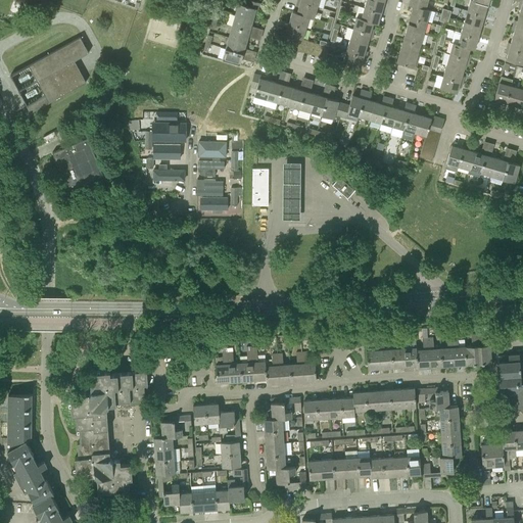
[(235,14),(253,19),(254,14),(257,14),(260,3),(252,0),(246,0),(245,5),(238,3),(235,14)]
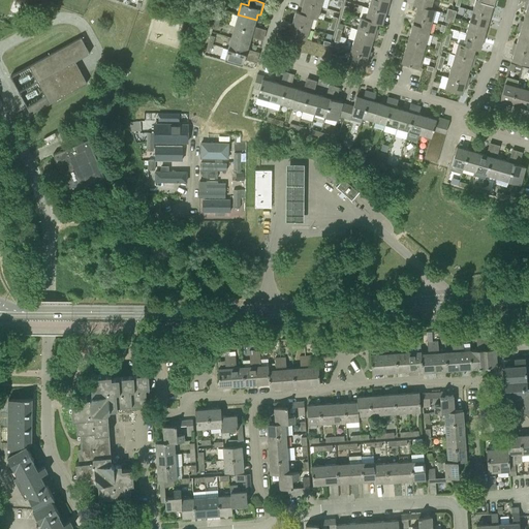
[(369,0),(368,7),(385,12),(389,1),(384,0),(369,0)]
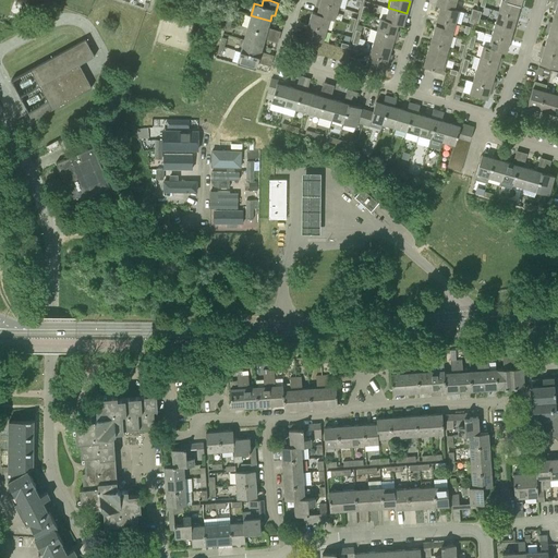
[(437,0),(436,3),(455,9),(457,0),(437,0)]
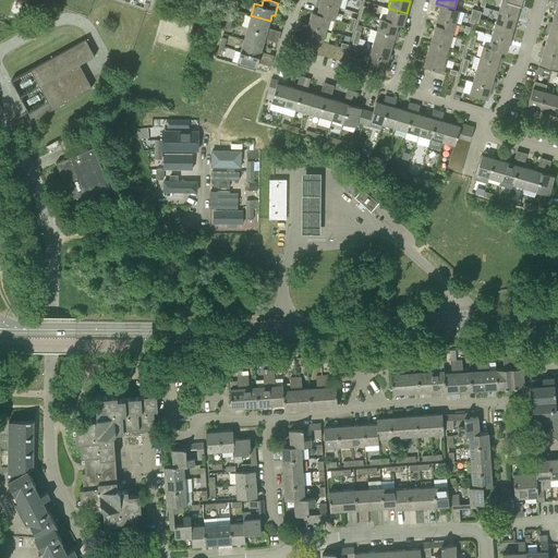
[(500,0),(498,11),(517,16),(520,4),(506,0),(500,0)]
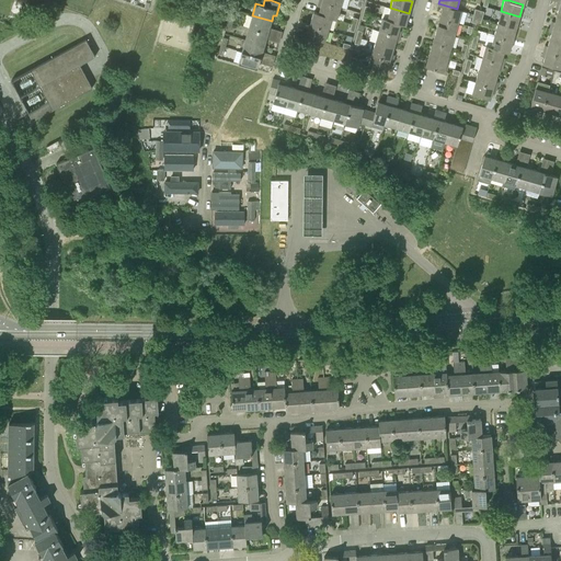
[(313,13),(332,19),(338,20),(341,8),(319,1),(318,7),(321,8),(319,13),(313,12),(313,13)]
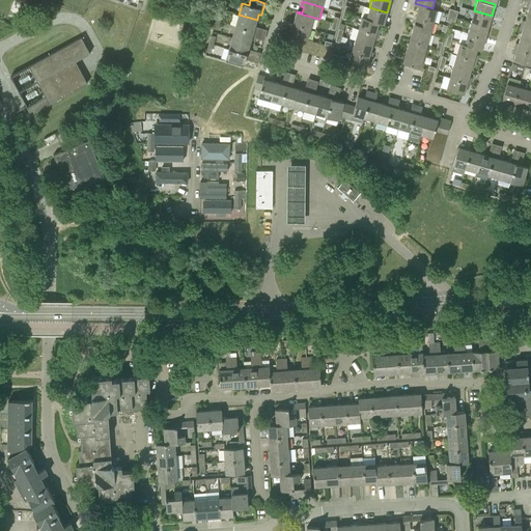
[(416,18),(434,22),(437,10),(432,8),(415,3),(415,5),(419,6),(416,18)]
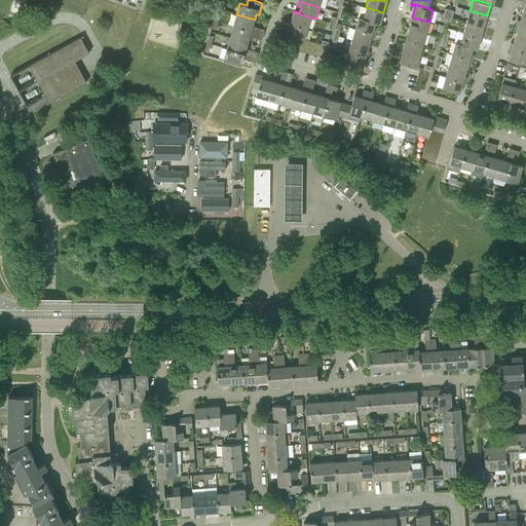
[(363,17),(375,23),(380,24),(383,12),(366,7),(363,17)]
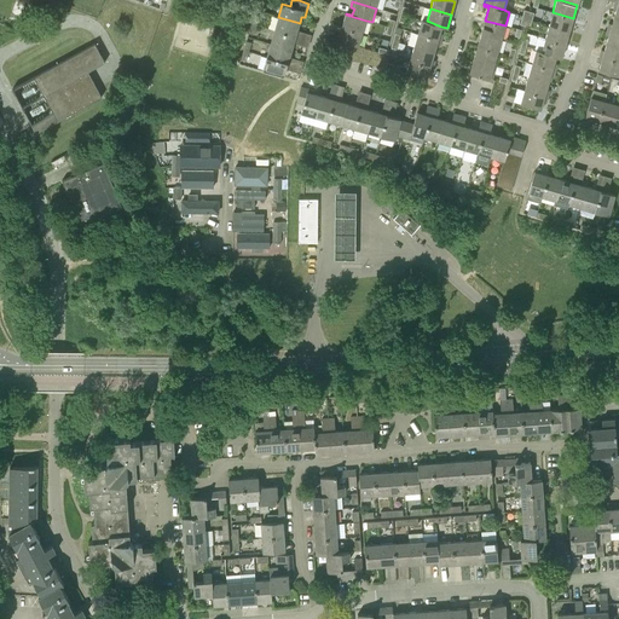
[(549,24),(570,30),(573,18),(553,12),(549,24)]
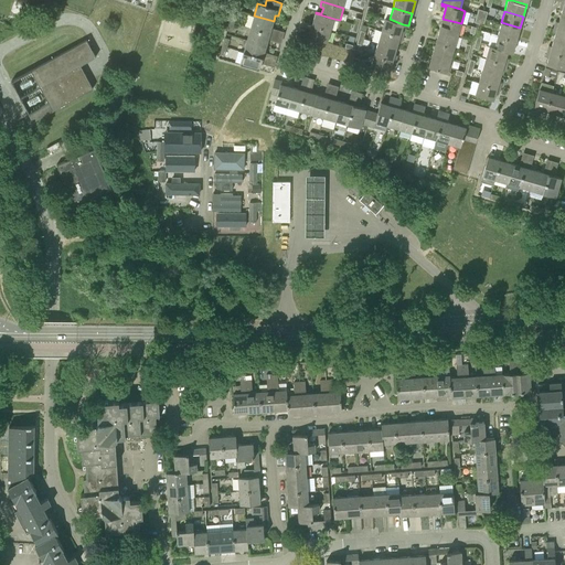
[(312,25),(331,31),(334,19),(316,13),(312,25)]
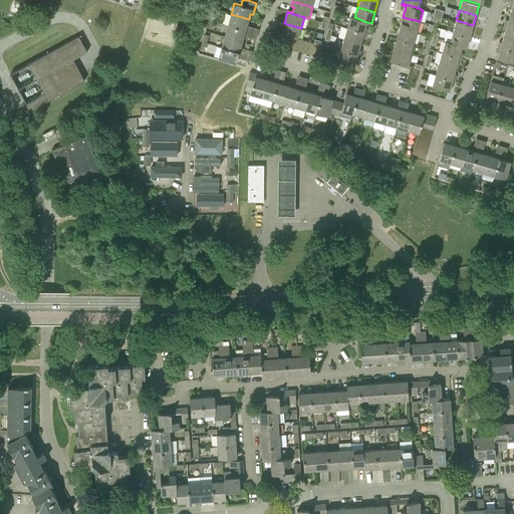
[(228,25),(248,31),(249,26),(247,25),(249,19),(231,14),(228,25)]
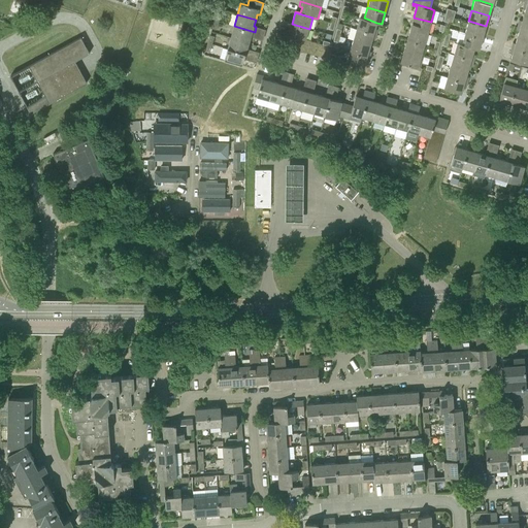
[(518,25),(527,28),(527,15),(524,14),(523,21),(520,20),(518,25)]
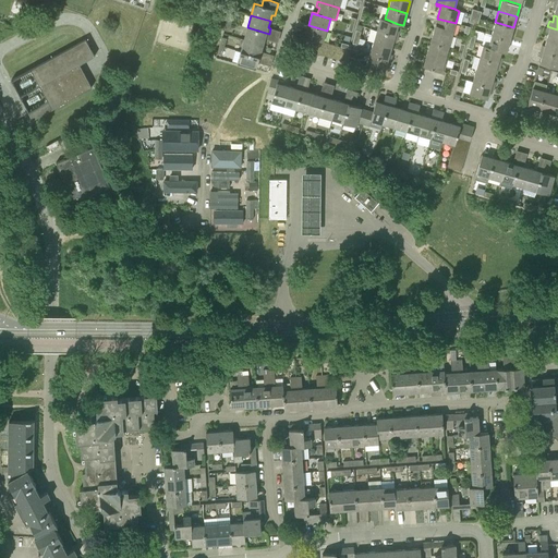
[(376,31),(398,36),(399,31),(397,29),(398,24),(385,19),(379,17),(376,31)]
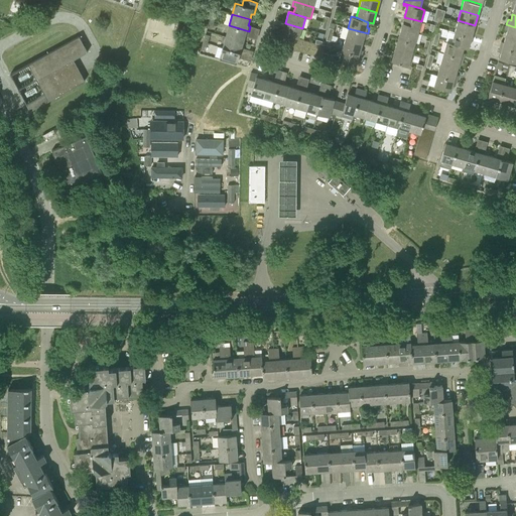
[(401,27),(418,32),(421,21),(404,17),(401,27)]
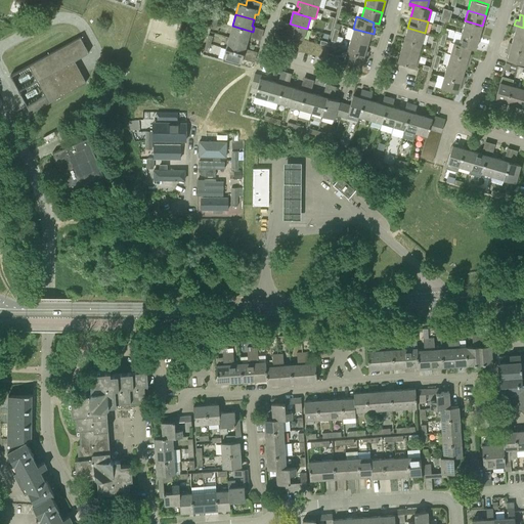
[(462,33),(479,38),(482,26),(465,20),(462,33)]
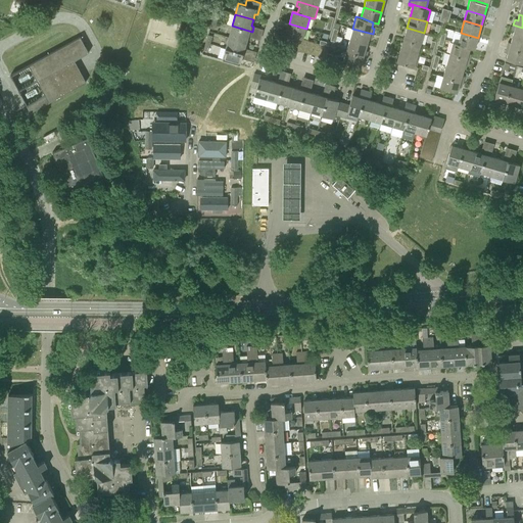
[(286,35),(303,39),(306,29),(289,24),(286,35)]
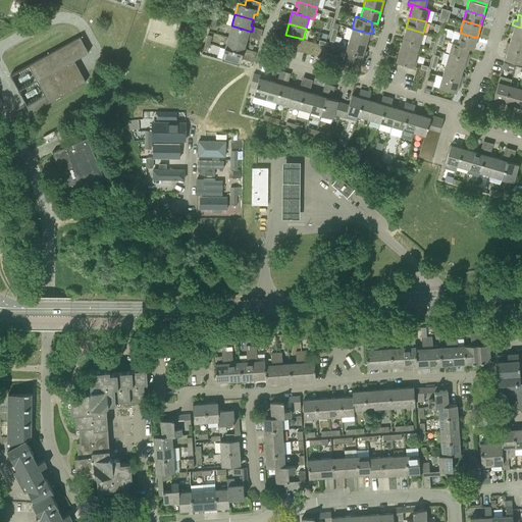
[(512,37),(521,39),(521,28),(512,24),(511,30),(514,31),(512,37)]
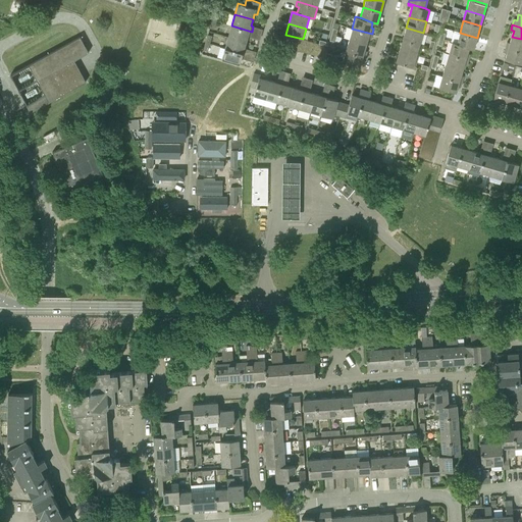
[(228,37),(246,42),(248,36),(250,37),(252,32),(231,25),(228,37)]
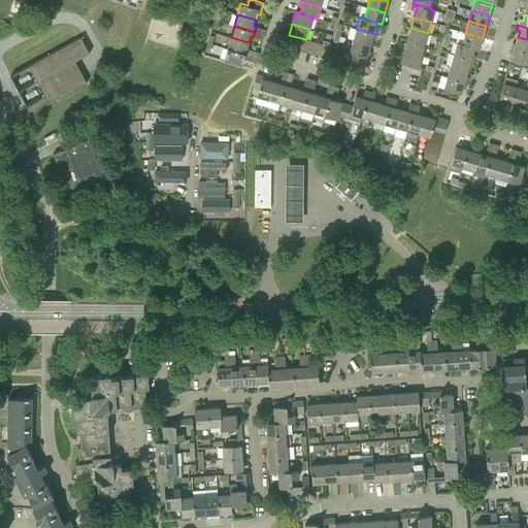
[(407,39),(425,44),(428,33),(410,28),(407,39)]
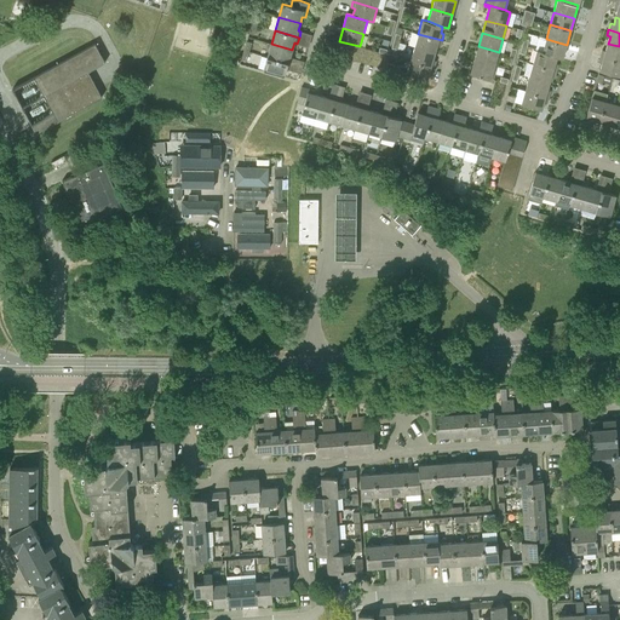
[(414,46),(435,52),(437,45),(441,46),(442,40),(418,34),(414,46)]
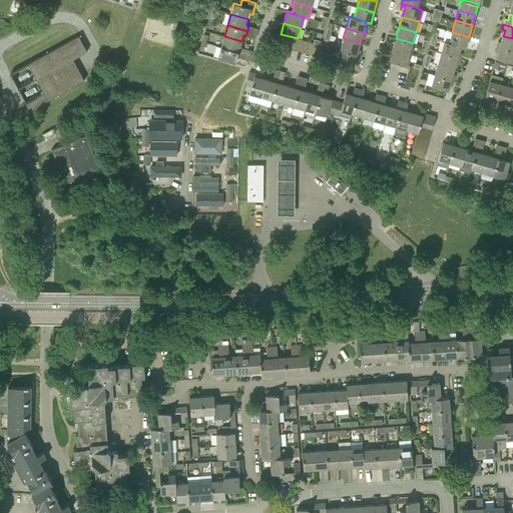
[(444,42),(461,47),(465,48),(469,37),(452,32),(449,42),(444,41),(444,42)]
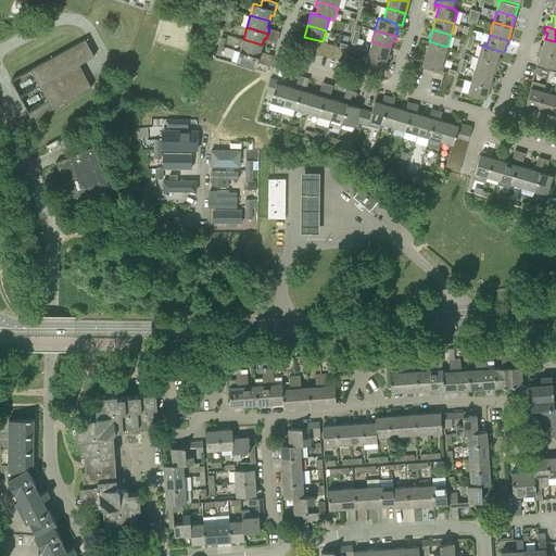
[(34,119),(91,87),(79,64),(95,55),(86,39),(12,80),(34,119)]
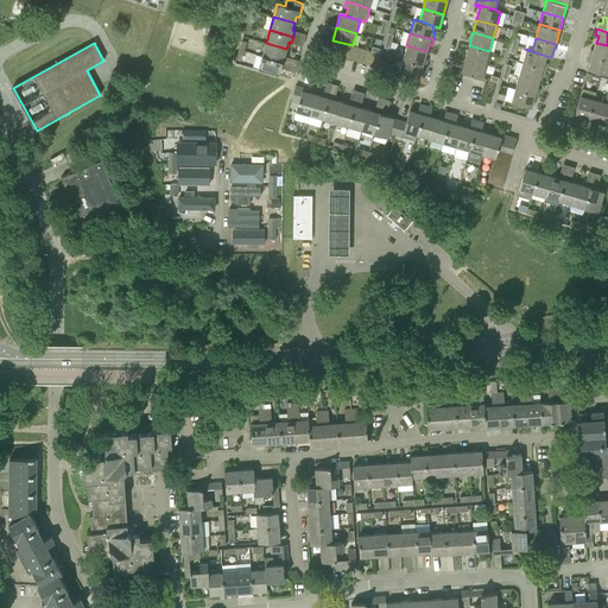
[(263,56),(286,62),(287,57),(284,56),(286,49),(266,43),(263,56)]
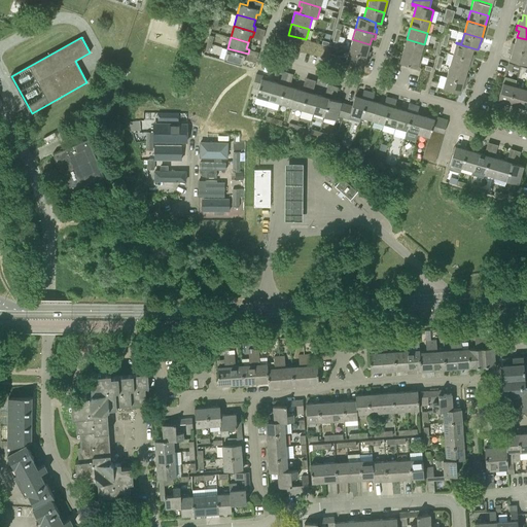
[(511,47),(526,51),(526,39),(517,37),(515,43),(513,42),(511,47)]
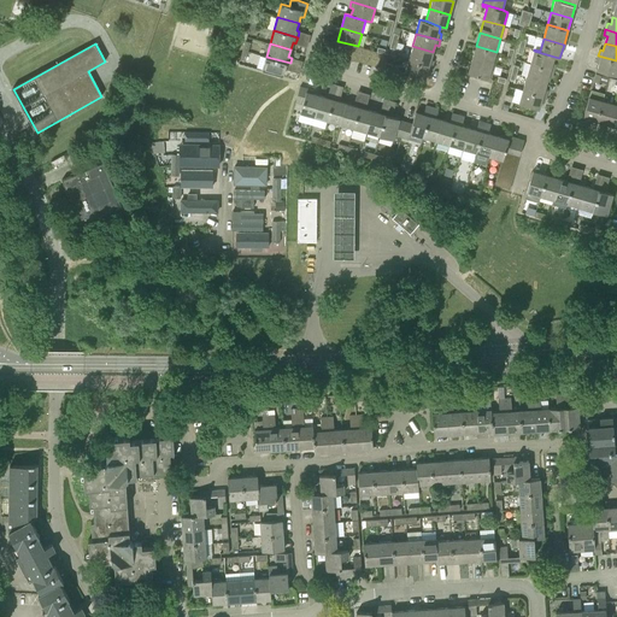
[(409,60),(433,66),(434,60),(432,59),(433,52),(412,46),(409,60)]
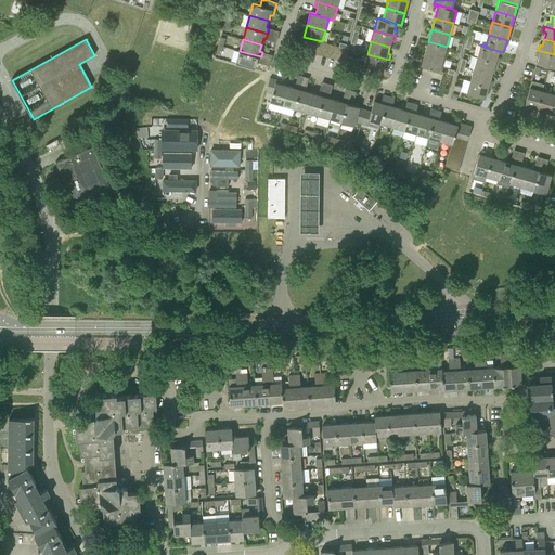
[(425,53),(443,59),(447,47),(428,41),(425,53)]
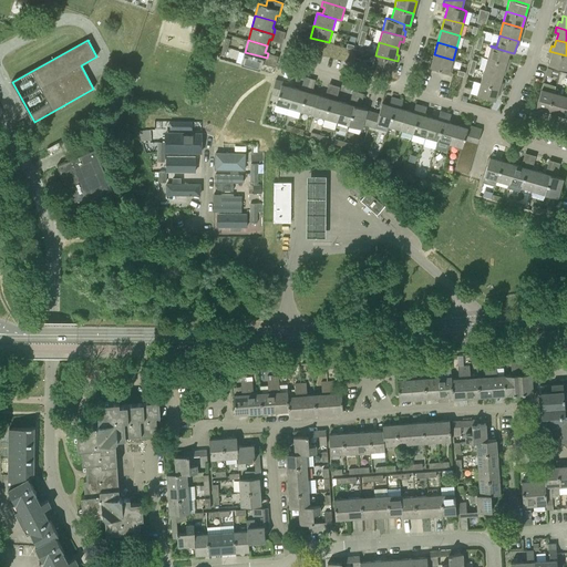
[(487,59),(508,64),(511,59),(507,58),(509,52),(491,47),(487,59)]
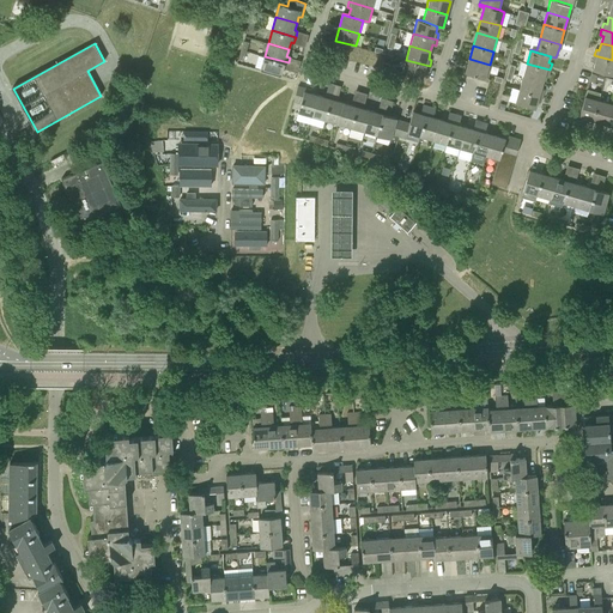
[(594,70),(612,76),(612,60),(594,55),(593,61),(595,62),(594,70)]
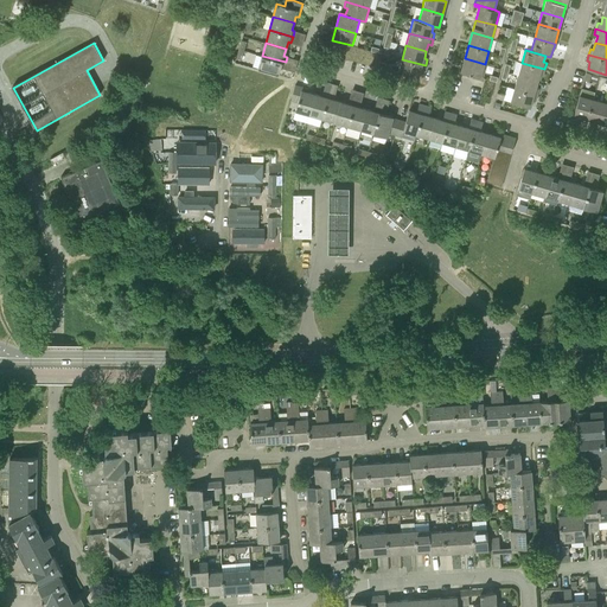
[(279,76),(279,75),(280,68),(283,69),(286,62),(262,56),(257,69),(279,76)]
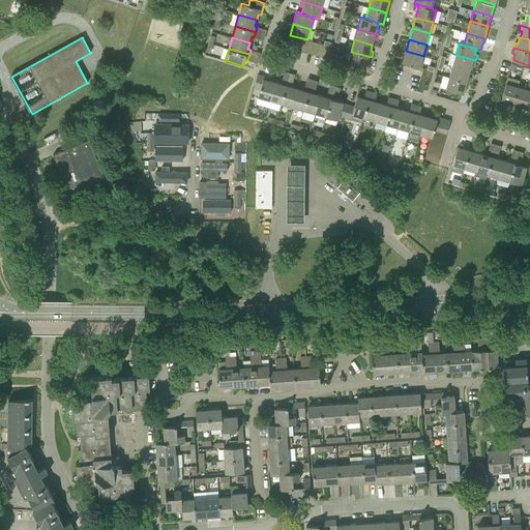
[(403,63),(419,68),(423,56),(406,51),(403,63)]
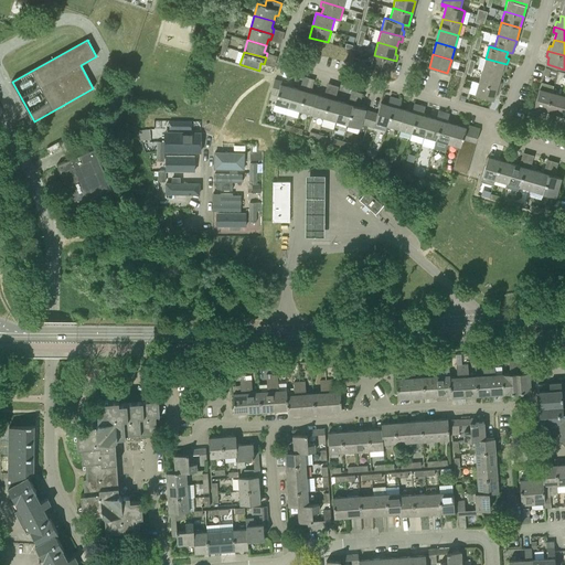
[(374,55),(371,67),(390,73),(392,65),(394,66),(396,61),(374,55)]
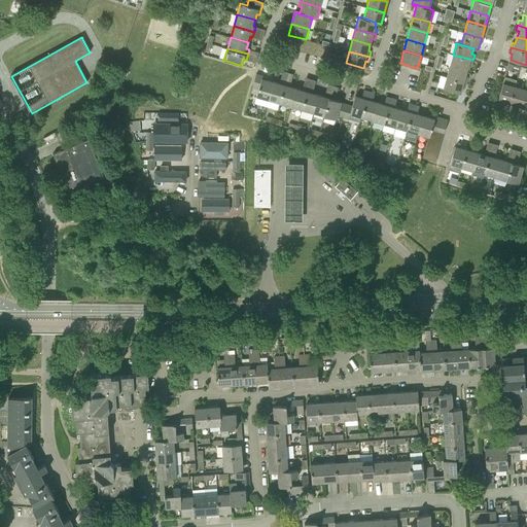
[(449,65),(467,70),(468,65),(471,65),(472,60),(453,55),(449,65)]
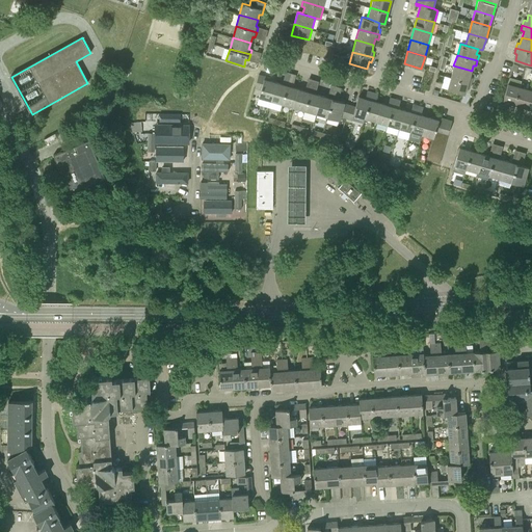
[(17,69),(15,63),(7,69),(9,73),(17,69)]
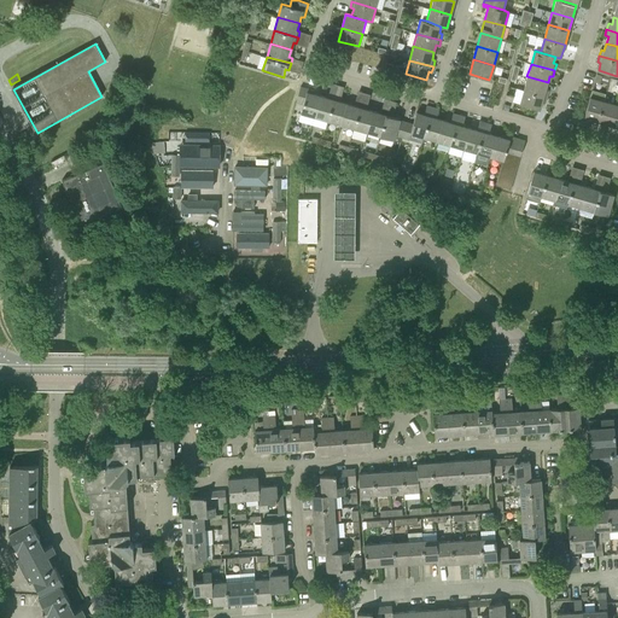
[(523,91),(547,98),(549,91),(546,89),(548,82),(526,76),(523,91)]
